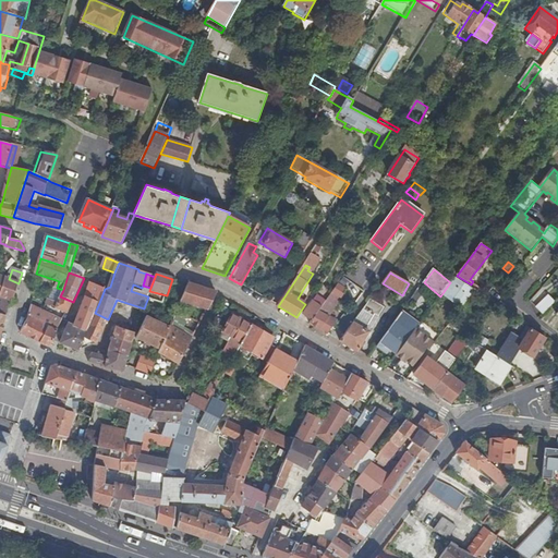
[(455,277),(450,282),(440,296),(435,304),(455,318),(475,291),(455,277)]
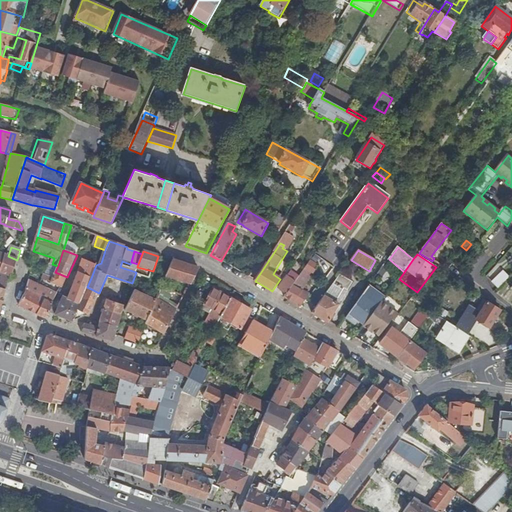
[(11,281),(17,260),(8,256),(5,256),(0,271),(0,288),(6,291),(8,280),(11,281)]
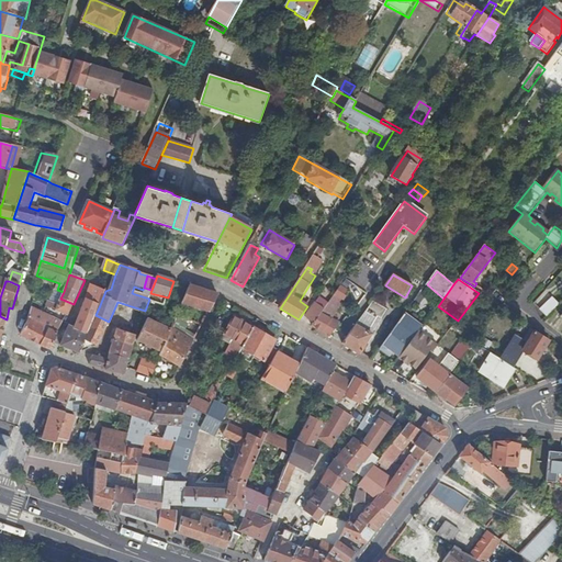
[(100,305),(105,291),(93,287),(92,285),(88,301),(100,305)]
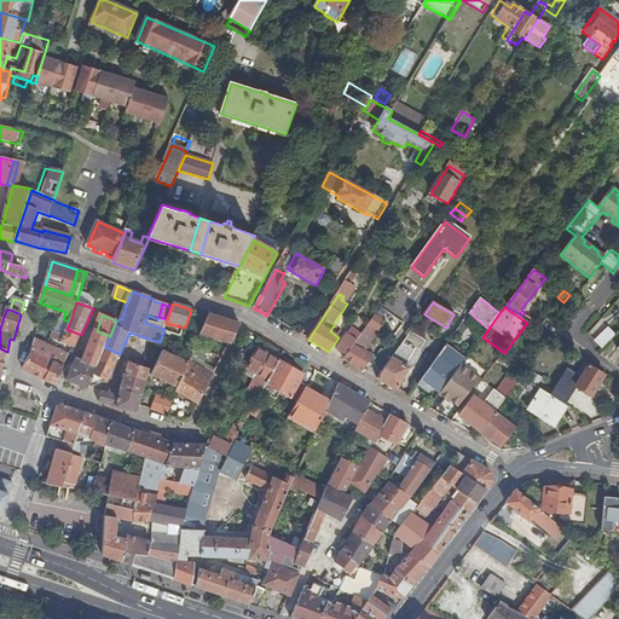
[(202,335),(230,345),(241,325),(209,316),(202,335)]
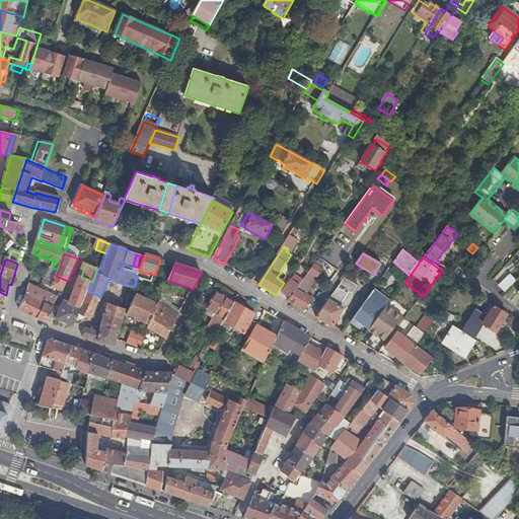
[(289,302),(309,314),(317,302),(302,293),(314,277),(316,278),(322,270),(315,266),(302,284),(291,299),(289,302)]
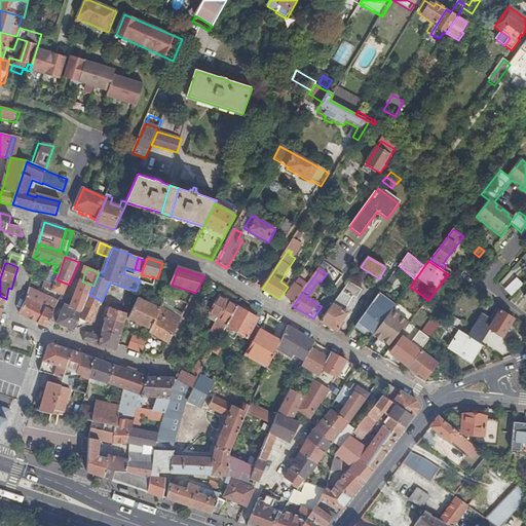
[(57,279),(60,273),(53,271),(51,273),(47,283),(54,285),(57,279)]
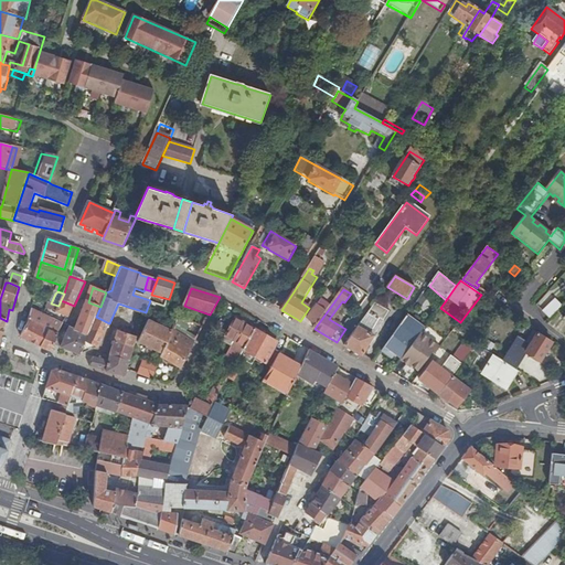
[(428,299),(423,296),(416,305),(422,309),(428,299)]
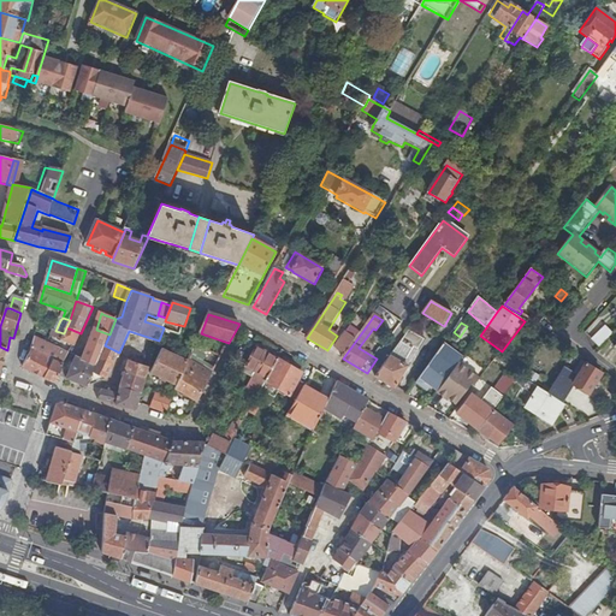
[(75,347),(81,333),(66,327),(64,333),(55,331),(53,331),(51,336),(73,345),(75,347)]
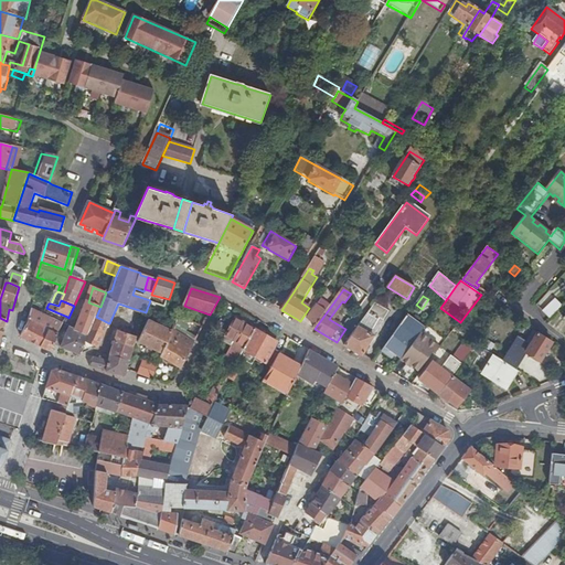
[(317,326),(329,309),(320,301),(318,305),(317,305),(308,319),(317,326)]
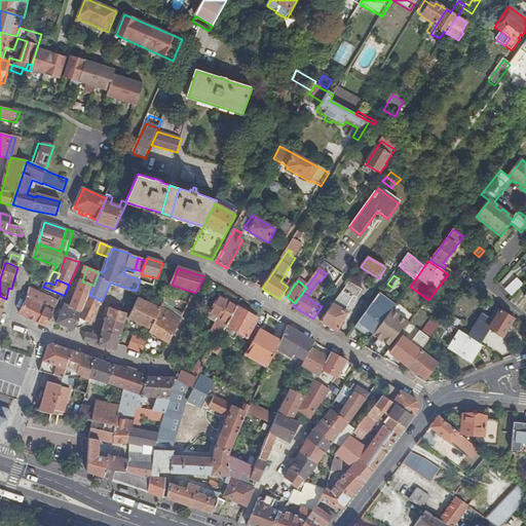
[(513,297),(524,287),(518,280),(505,292),(513,297)]
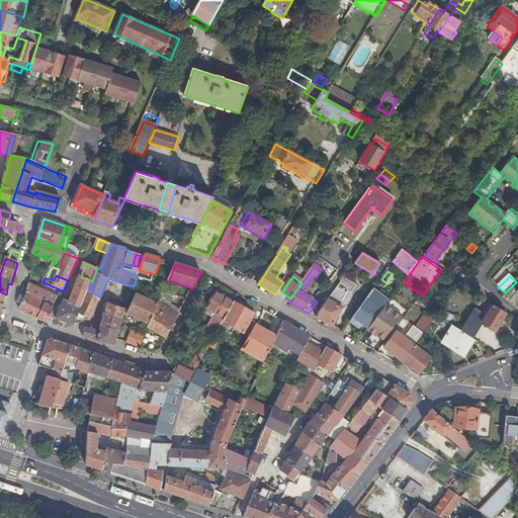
[(81,307),(88,290),(92,281),(81,277),(71,301),(70,303),(81,307)]
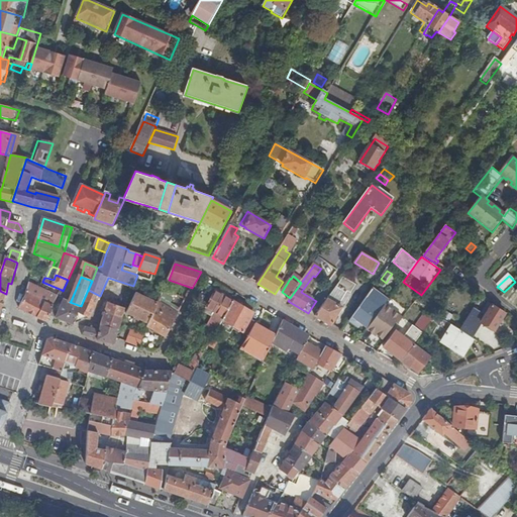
[(328,300),(341,308),(342,309),(356,286),(343,279),(328,300)]
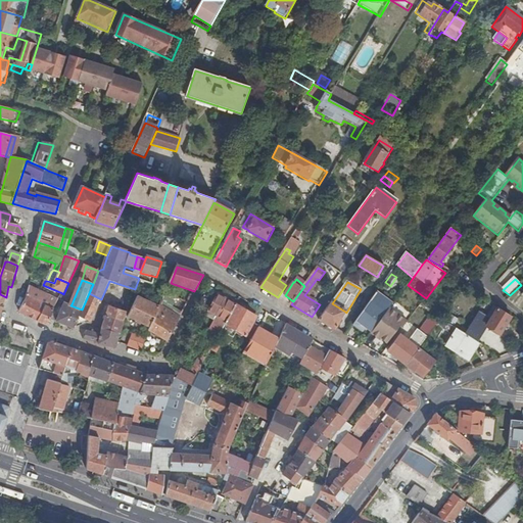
[(54,307),(58,300),(51,298),(40,293),(30,288),(27,297),(46,307),(47,304),(54,307)]
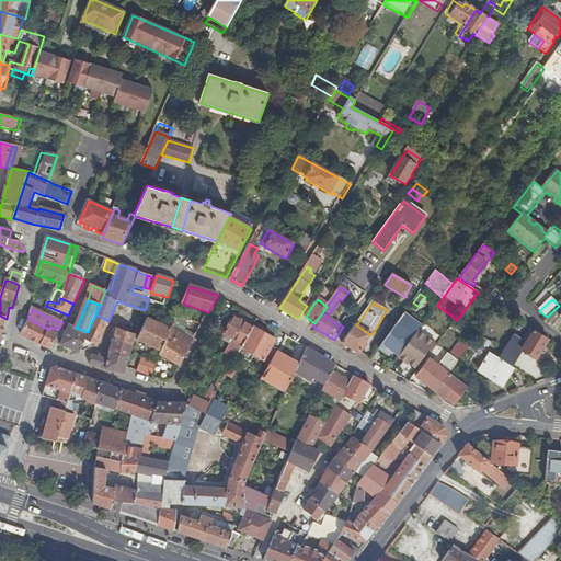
[(98,346),(109,321),(95,315),(88,332),(80,353),(98,346)]
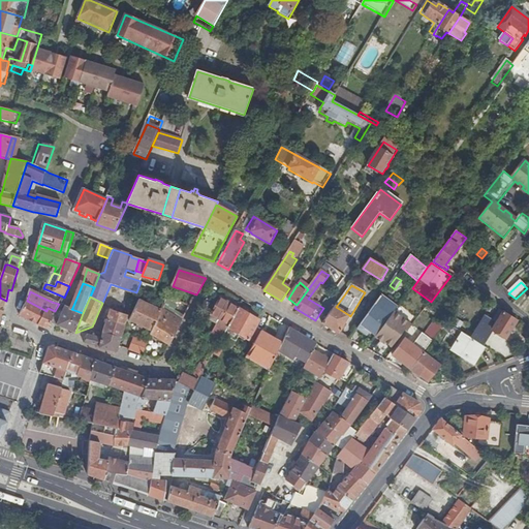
[(387,320),(397,308),(381,297),(361,325),(370,333),(376,337),(387,320)]
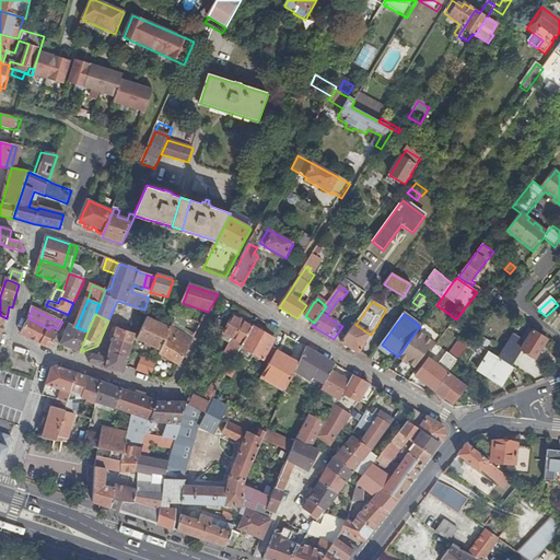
[(242,348),(253,328),(233,317),(224,334),(234,340),(232,345),(226,356),(235,361),(242,348)]
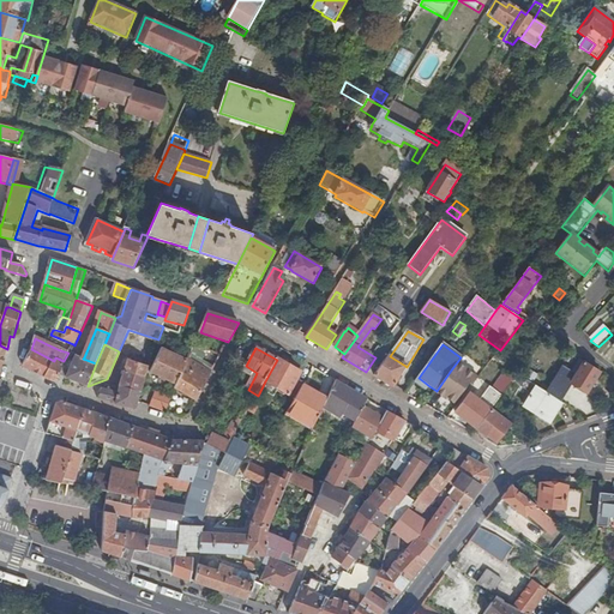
[(54,361),(31,349),(29,355),(23,367),(24,368),(46,379),(54,361)]
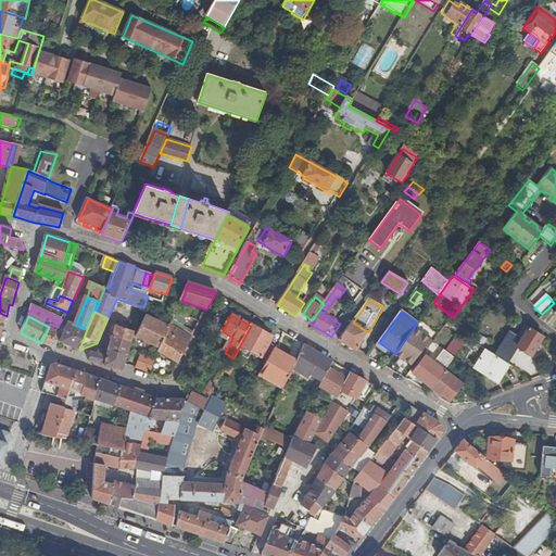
[(136,338),(160,350),(169,328),(147,316),(136,338)]
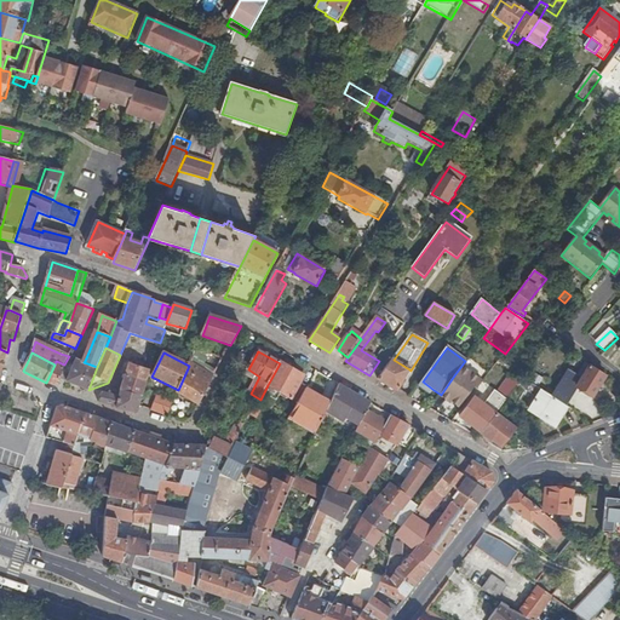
[(87,390),(89,390),(97,367),(84,362),(85,361),(75,357),(65,382),(87,390)]
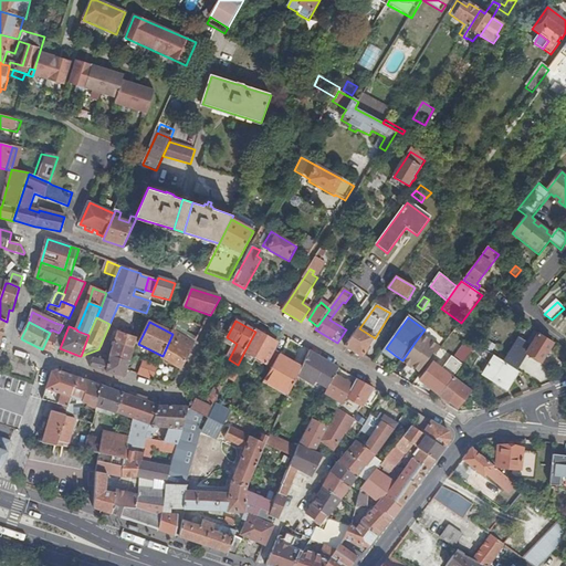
[(345,347),(363,357),(374,337),(359,328),(345,347)]
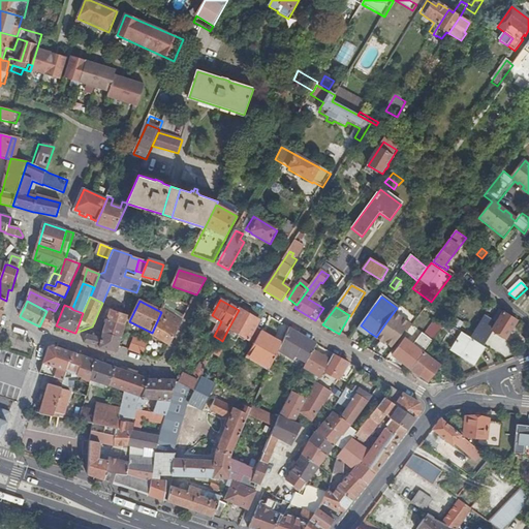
[(151,336),(169,346),(183,320),(162,308),(161,312),(152,333),(151,336)]
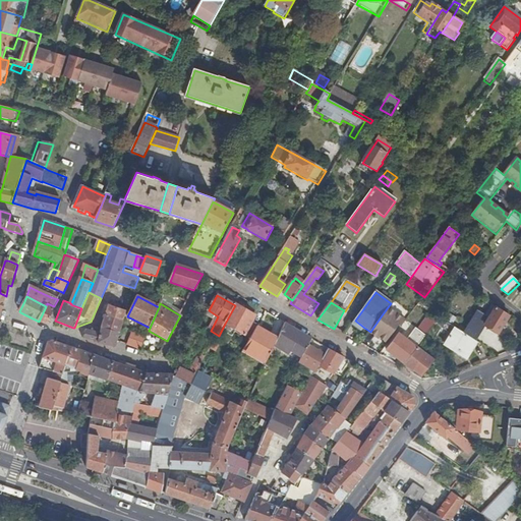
[(245,336),(251,324),(256,316),(235,305),(225,324),(245,336)]
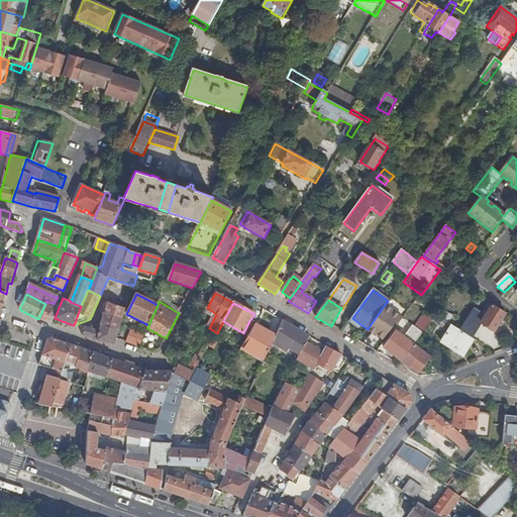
[(45,304),(38,319),(47,322),(49,316),(54,307),(53,306),(45,304)]
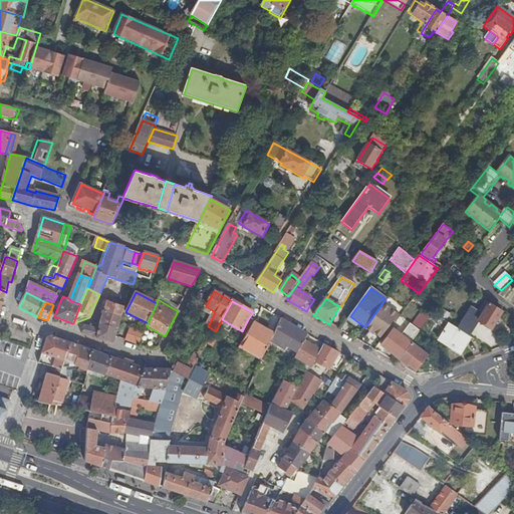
[(104,311),(121,317),(124,308),(110,303),(107,302),(104,311)]
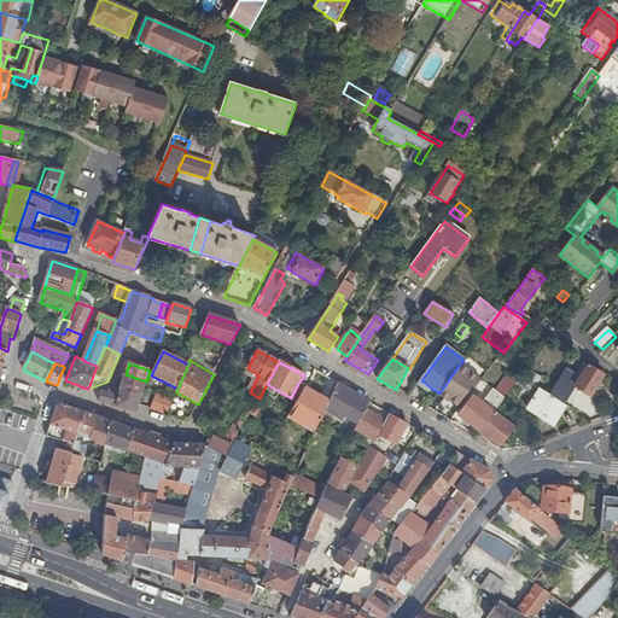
[(589,397),(604,377),(588,366),(575,386),(589,397)]
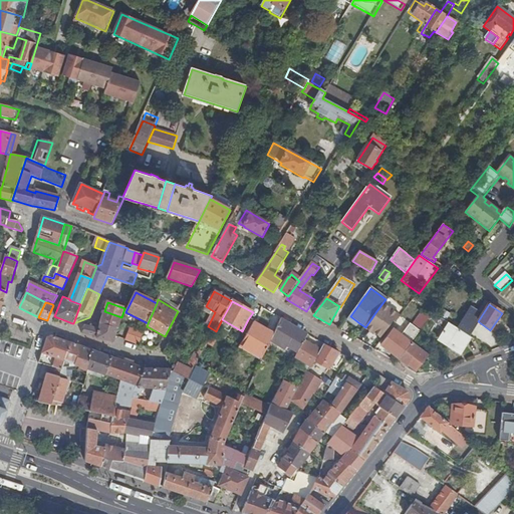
[(215,312),(206,306),(203,311),(213,316),(215,312)]
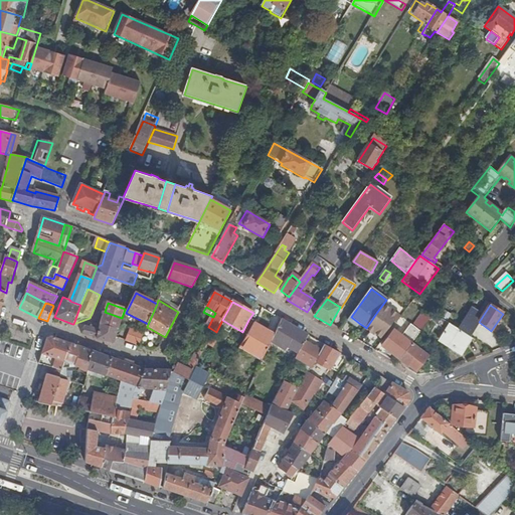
[(101,326),(118,330),(122,318),(105,312),(101,326)]
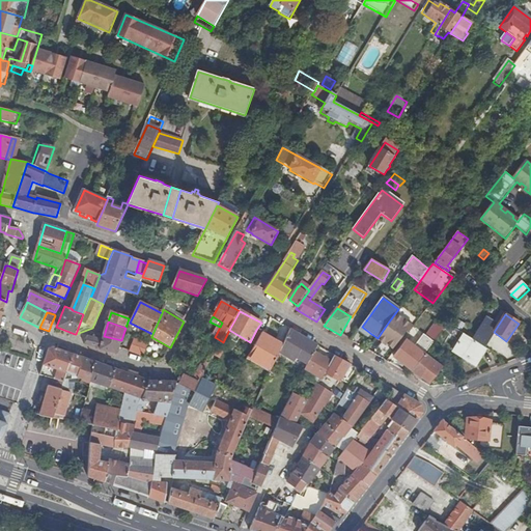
[(404,334),(389,322),(378,338),(393,350),(404,334)]
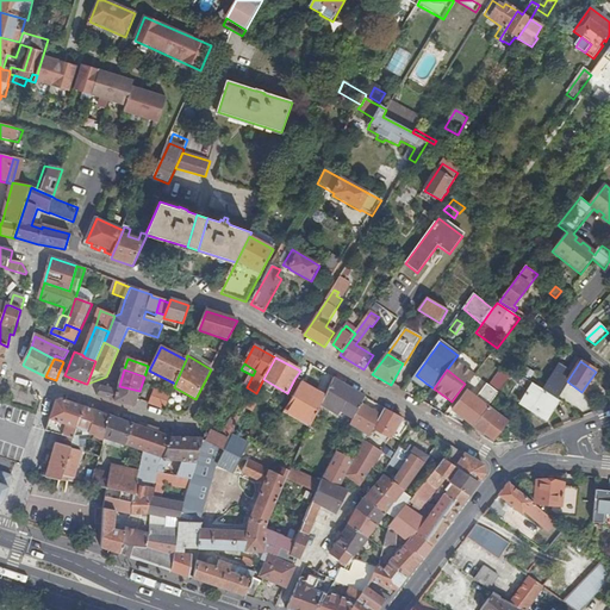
[(559,400),(515,373),(509,380),(528,393),(521,405),(546,421),(559,400)]
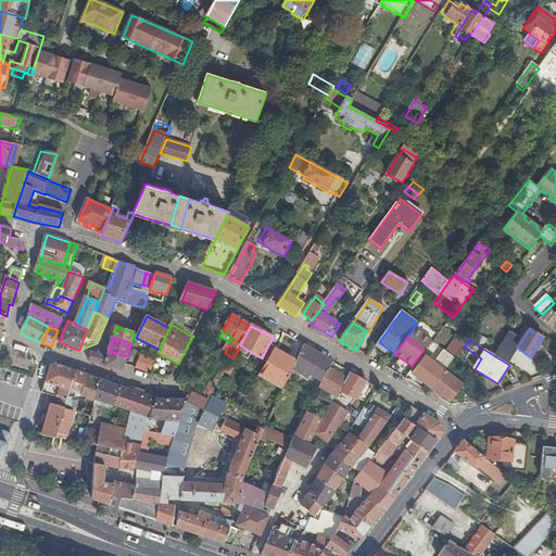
[(389,350),(379,342),(376,346),(386,354),(389,350)]
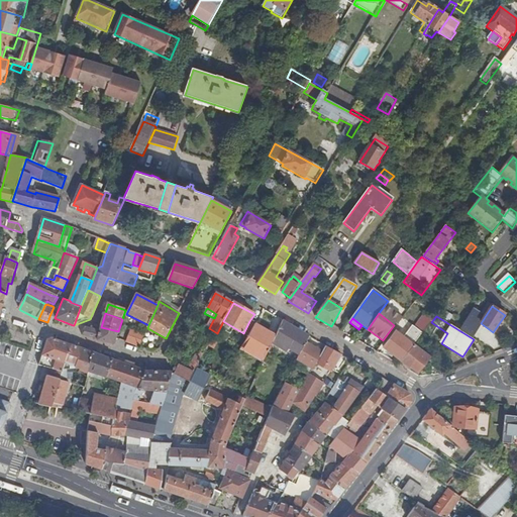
[(407,322),(403,319),(397,326),(401,329),(407,322)]
